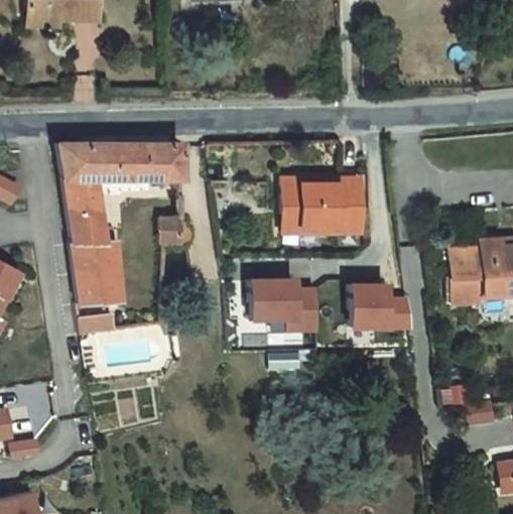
[(27,2),(28,39),(62,38),(62,44),(104,42),(100,0),(76,0),(27,2)]
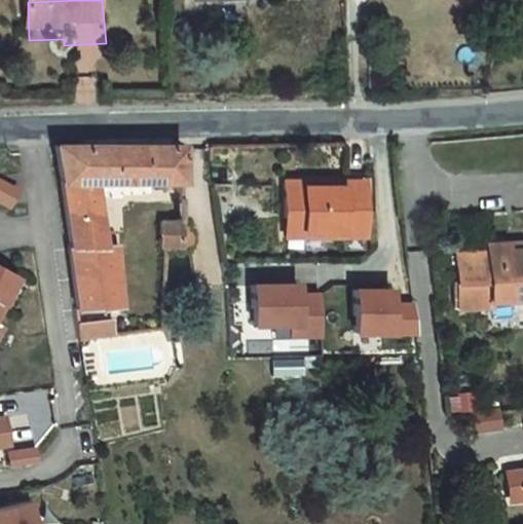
[(203,0),(204,21),(241,19),(243,0),(203,0)]
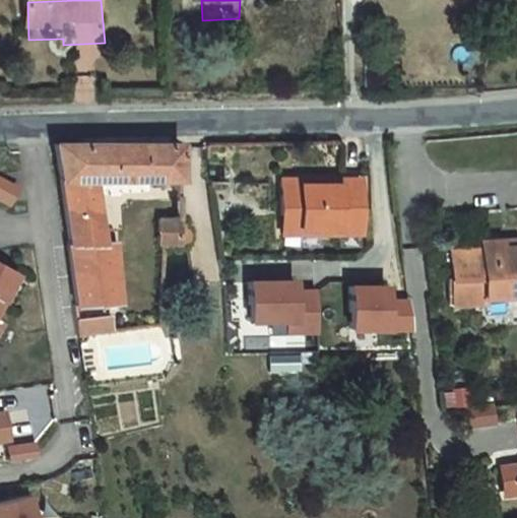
[(63,51),(63,45),(63,39),(28,40),(29,56),(63,51)]
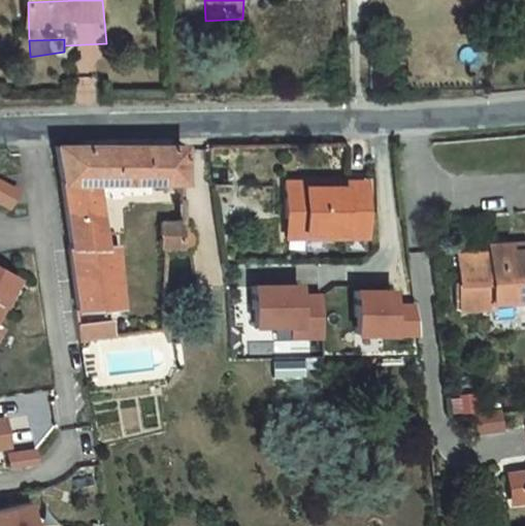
[(187,141),(58,146),(76,309),(121,305),(116,235),(103,236),(96,183),(188,176),(187,141)]
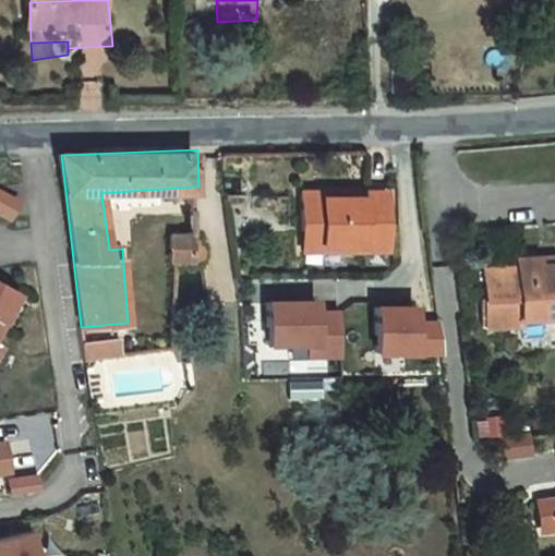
[(0,216),(2,217),(13,194),(0,188),(0,216)]
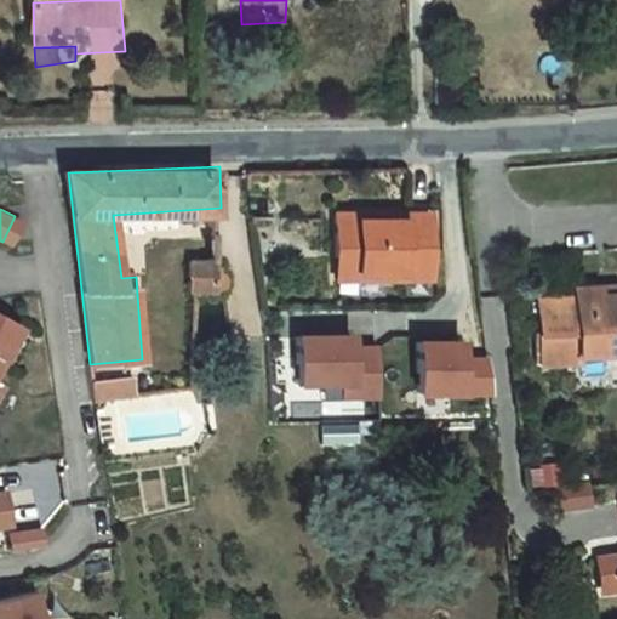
[(432,277),(430,219),(384,219),(384,213),(338,213),(338,255),(359,255),(359,271),(405,271),(405,277),(432,277)]
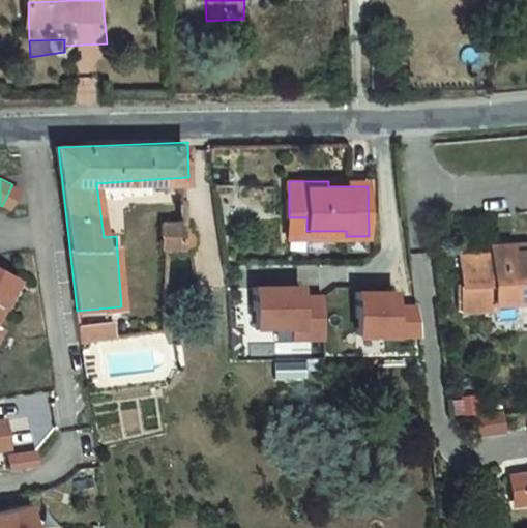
[(0,238),(5,241),(13,226),(0,217),(0,238)]
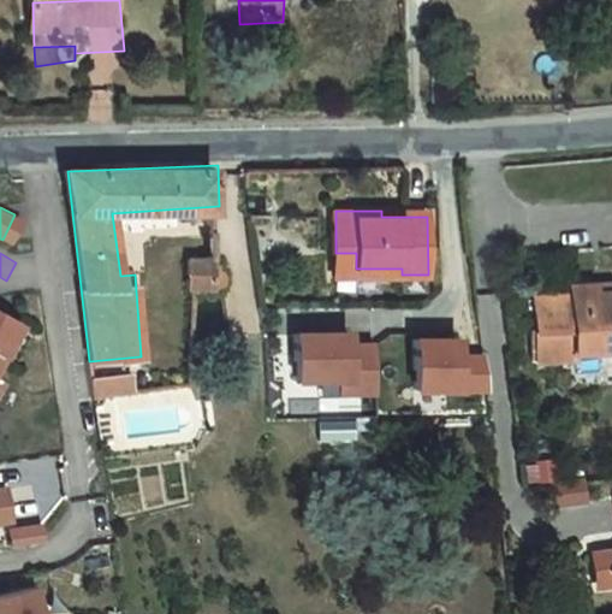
[(200,282),(206,283),(224,281),(223,253),(196,255),(200,282)]
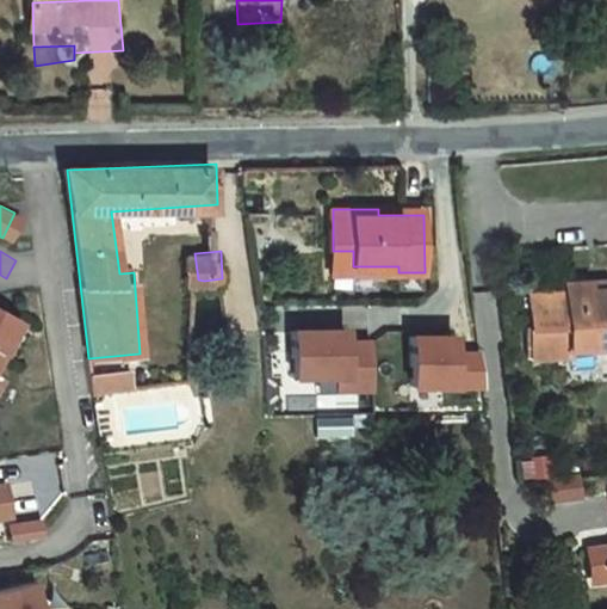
[(334,274),(398,272),(398,266),(353,266),(353,251),(333,251),(334,274)]
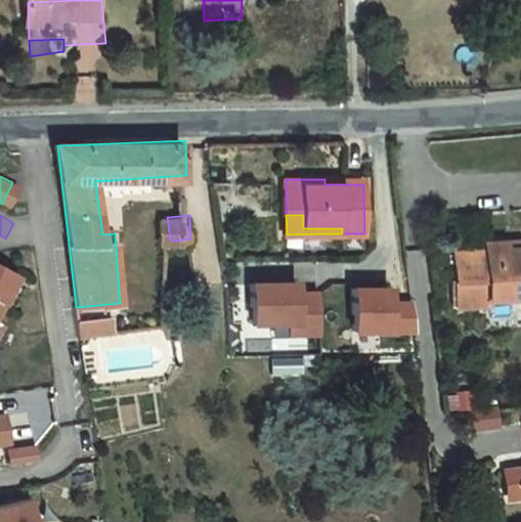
[(504,241),(484,244),(483,250),(456,252),(458,305),(501,303),(501,290),(520,289),(520,258),(512,260),(512,248),(504,249),(504,241)]
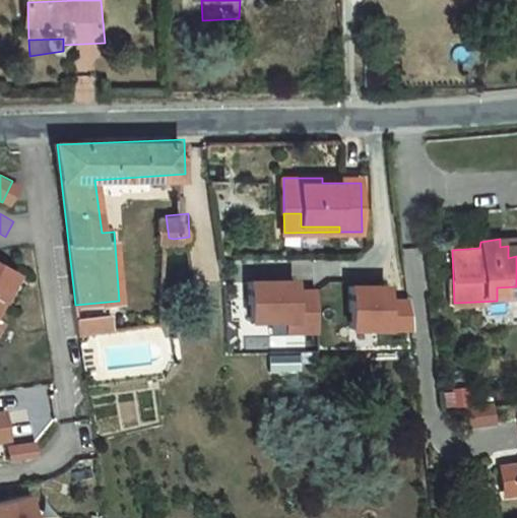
[(507,239),(500,239),(500,247),(508,246),(507,239)]
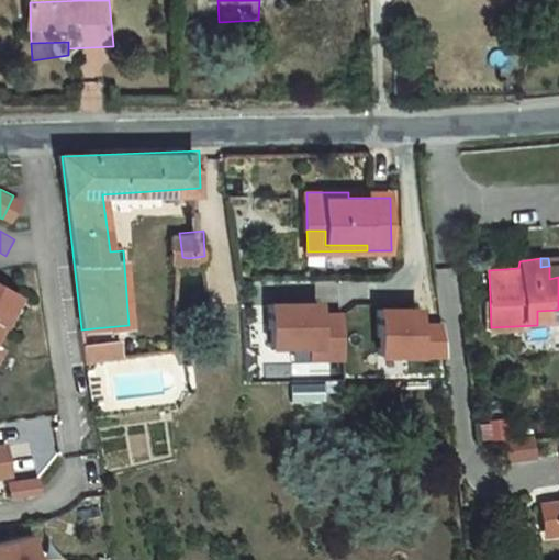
[(558,264),(557,265),(549,266),(549,279),(558,277),(558,264)]
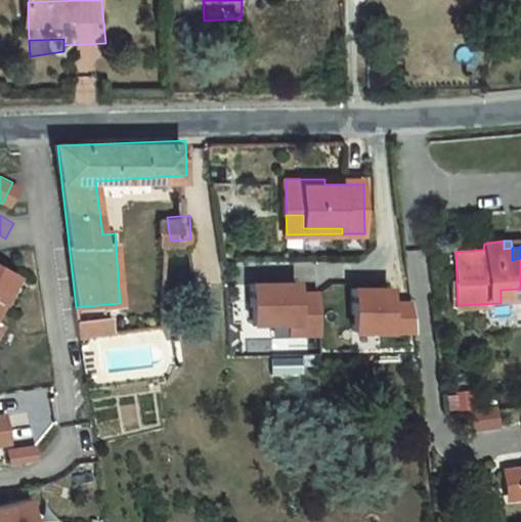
[(301,283),(255,284),(256,323),(293,323),(294,335),(323,334),(322,293),(301,294),(301,283)]
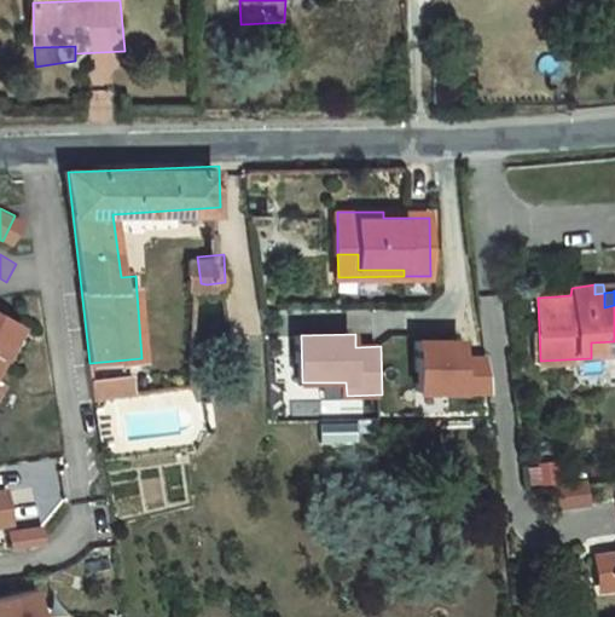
[(458,344),(415,345),(416,395),(488,393),(485,361),(458,361),(458,344)]
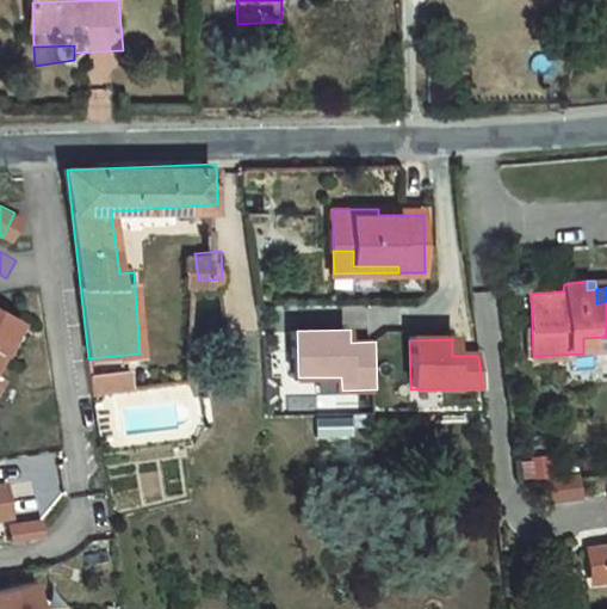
[(0,383),(13,360),(0,352),(0,383)]
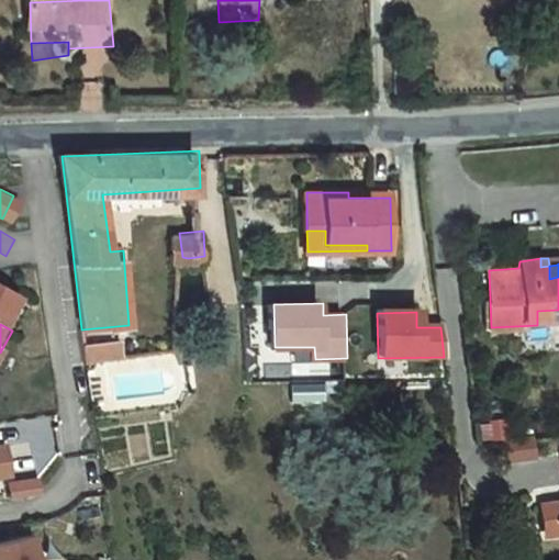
[(82,345),(84,361),(120,357),(119,340),(82,345)]
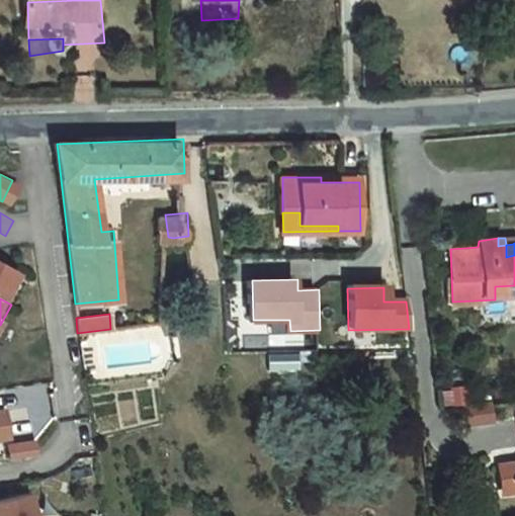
[(490,401),(461,404),(463,425),(492,421),(490,401)]
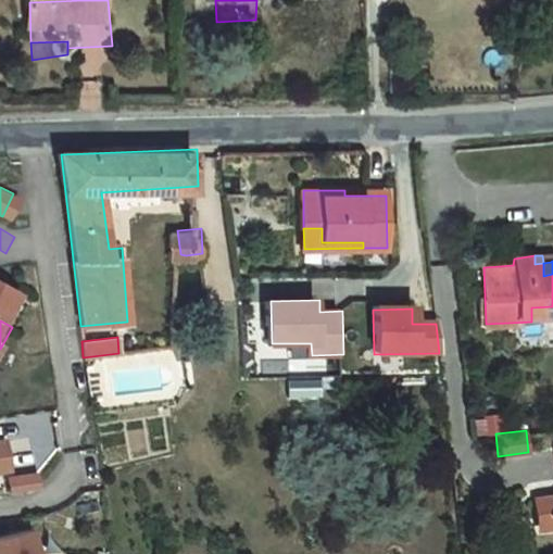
[(552,498),(533,501),(536,519),(550,517),(552,519),(552,498)]
